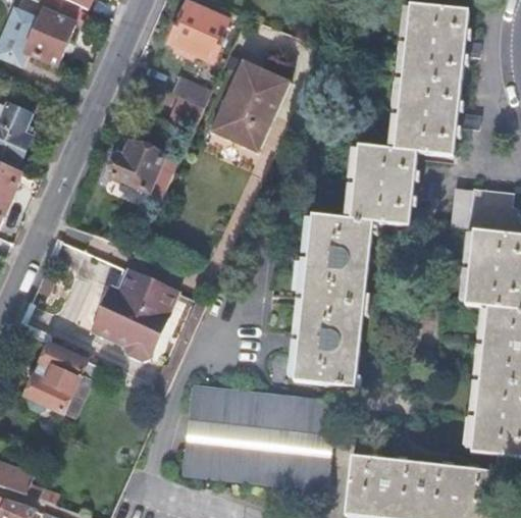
[(41,0),(39,6),(44,8),(40,18),(15,8),(0,43),(0,52),(20,62),(25,50),(57,64),(58,63),(75,22),(71,20),(79,4),(69,0),(41,0)]
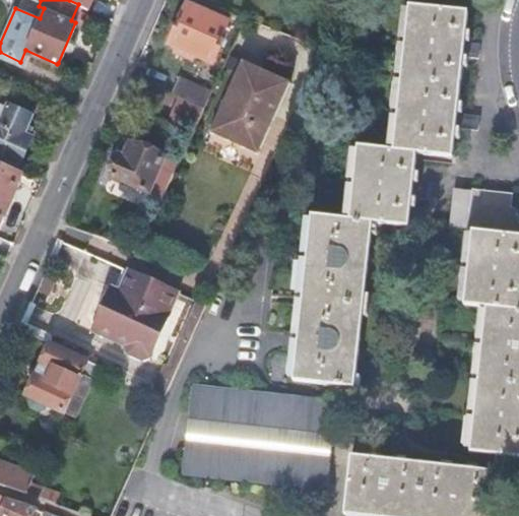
[(226,18),(187,2),(170,39),(211,57),(222,34),(220,33),(226,18)]
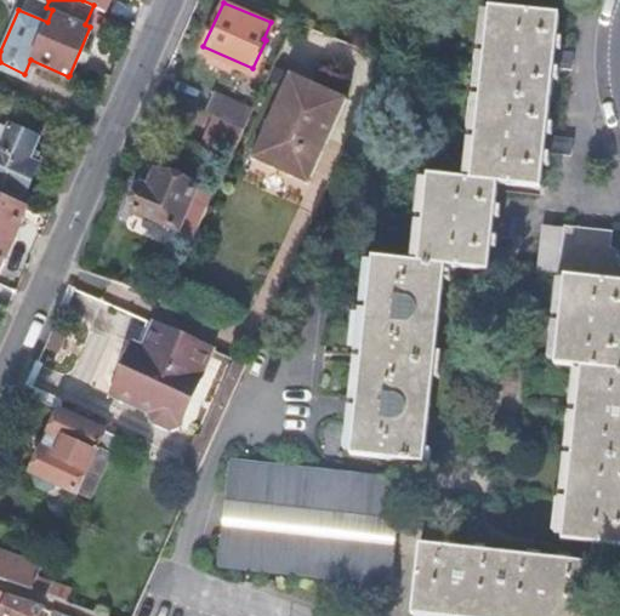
[(547,150),(550,133),(541,132),(550,66),(558,67),(561,50),(551,50),(556,13),(488,7),(467,177),(427,172),(417,257),(374,252),(353,446),(424,455),(445,261),(485,264),(490,231),(498,232),(500,215),(491,214),(496,180),(535,183),(540,150),(547,150)]
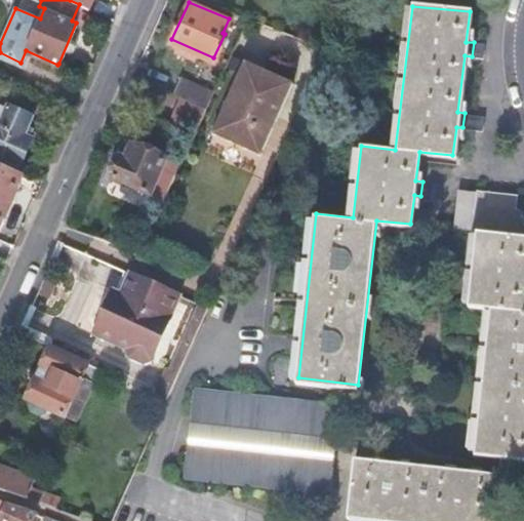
[(272,123),(275,116),(292,78),(244,56),(212,126),(210,129),(259,152),(262,149),(260,149),(272,123)]
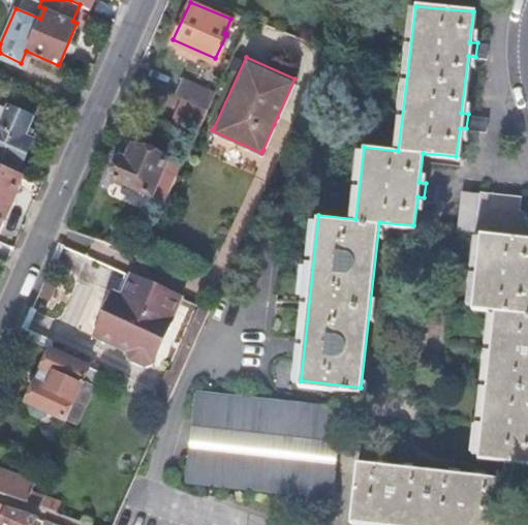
[(209,105),(217,89),(182,73),(174,90),(185,95),(209,105)]
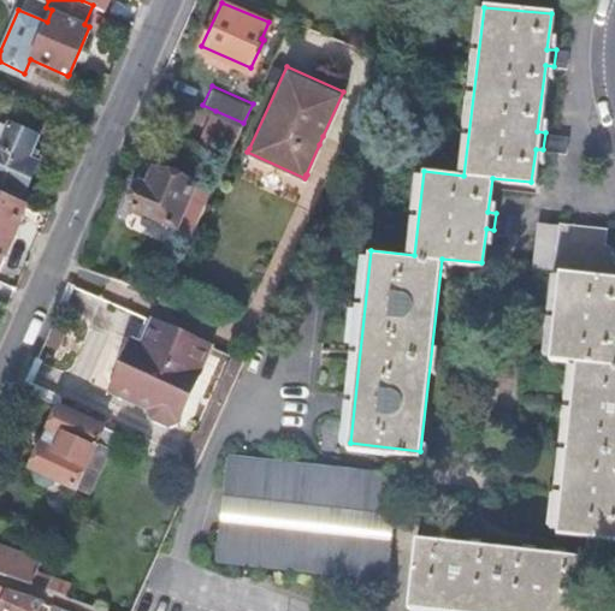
[(235,141),(243,123),(216,111),(208,128),(235,141)]
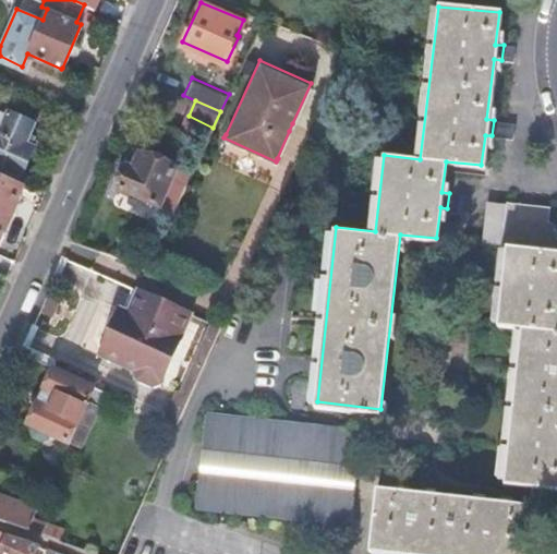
[(0,161),(22,172),(34,142),(26,139),(35,119),(7,107),(5,110),(0,108),(0,161)]
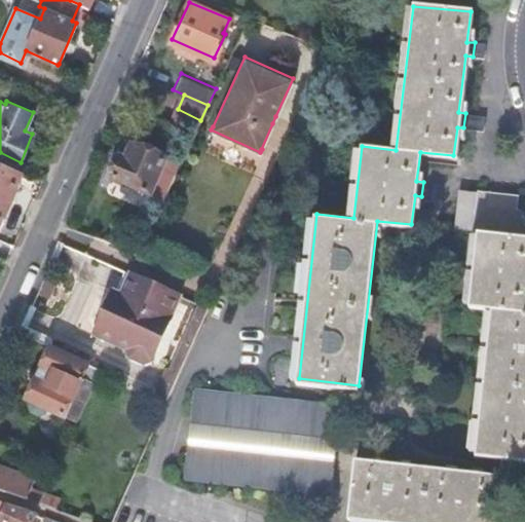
[(162,155),(126,139),(119,153),(118,152),(109,173),(147,190),(162,155)]
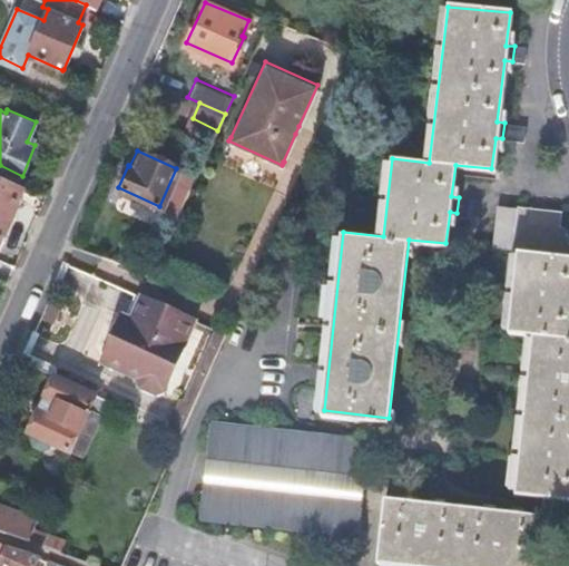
[(0,212),(12,218),(18,205),(17,204),(23,187),(0,176),(0,212)]
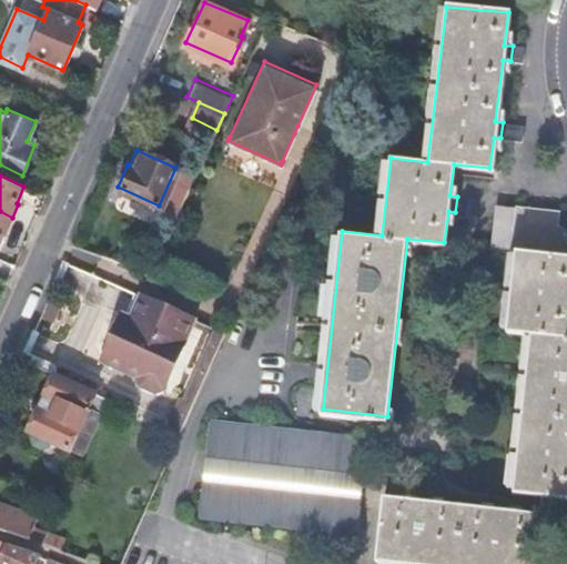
[(566,235),(566,227),(566,221),(559,221),(562,205),(530,203),(529,210),(517,209),(517,208),(500,205),(497,239),(514,241),(513,247),(520,247),(512,328),(535,331),(518,487),(566,491),(566,235)]
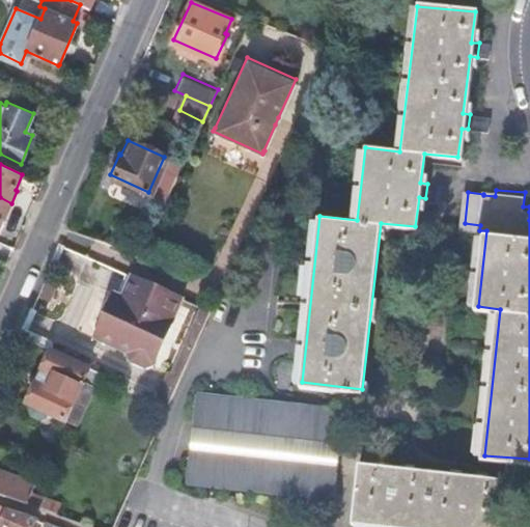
[(5,217),(11,203),(0,197),(0,225),(4,217),(5,217)]
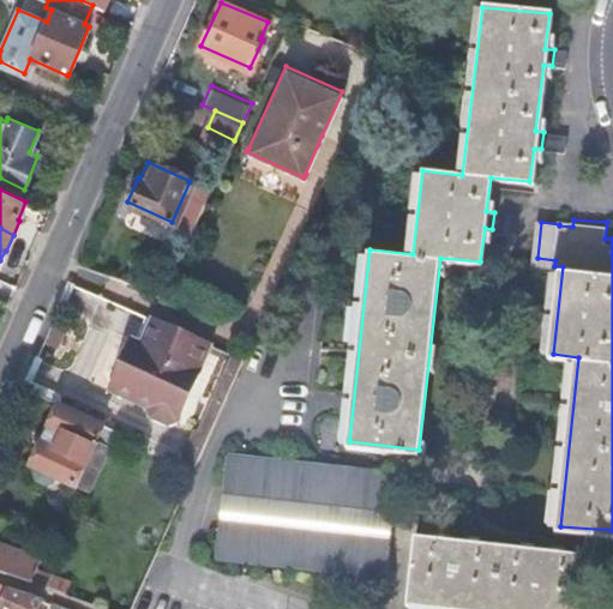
[(178,416),(211,341),(151,315),(142,337),(134,335),(110,386),(148,403),(151,412),(168,420),(178,416)]
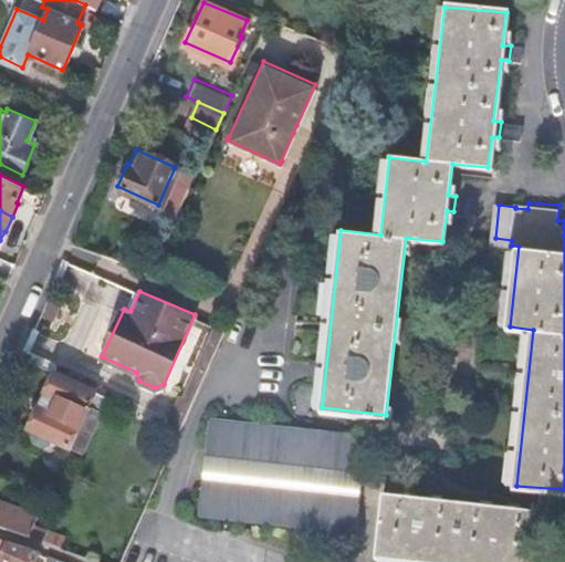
[(223,329),(225,328),(216,323),(199,358),(208,362),(223,329)]
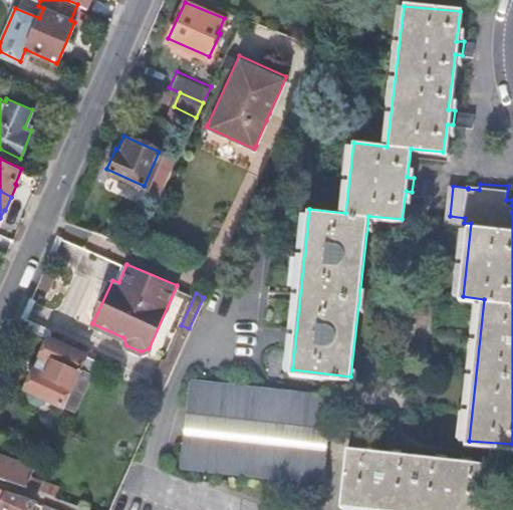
[(45,396),(73,409),(96,357),(85,352),(79,349),(47,334),(24,386),(28,388),(26,392),(29,399),(36,402),(43,401),(45,396)]
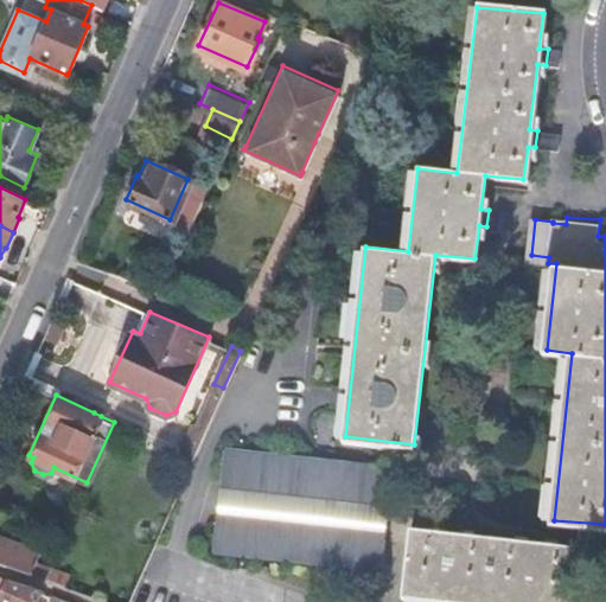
[(94,412),(101,416),(106,409),(99,405),(94,412)]
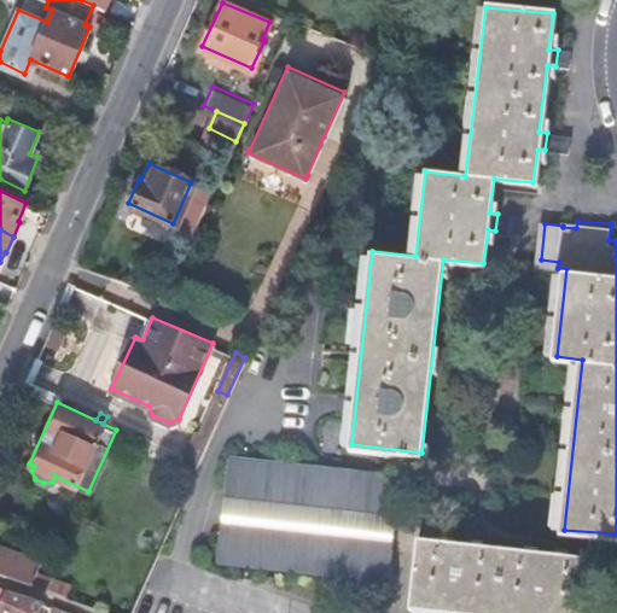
[(225,484),(399,505),(402,473),(228,453),(225,484)]
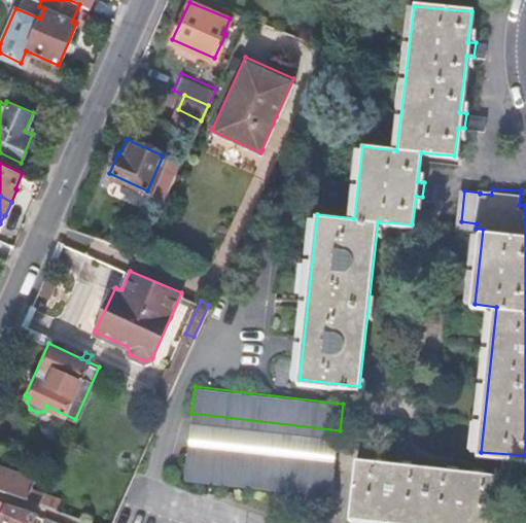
[(336,464),(340,430),(191,413),(188,447),(336,464)]
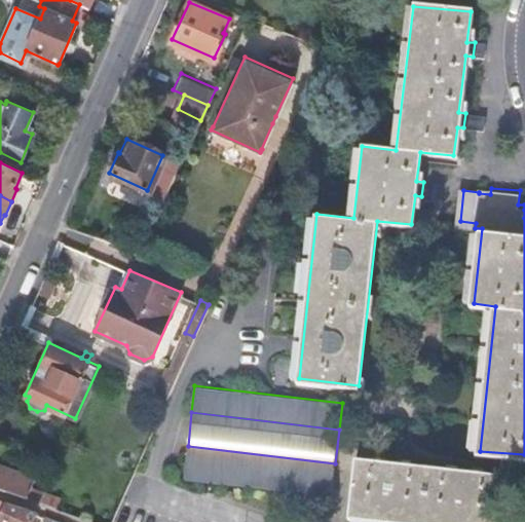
[(332,489),(335,463),(188,446),(185,473),(332,489)]
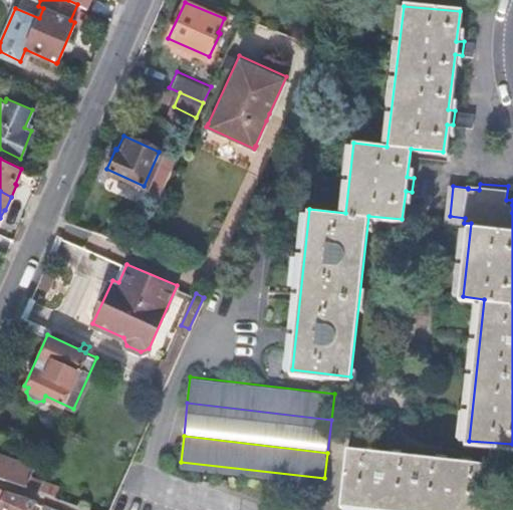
[(448,458),(349,447),(343,504),(399,509),(485,509),(491,463),(464,460),(465,449),(449,447),(448,458)]
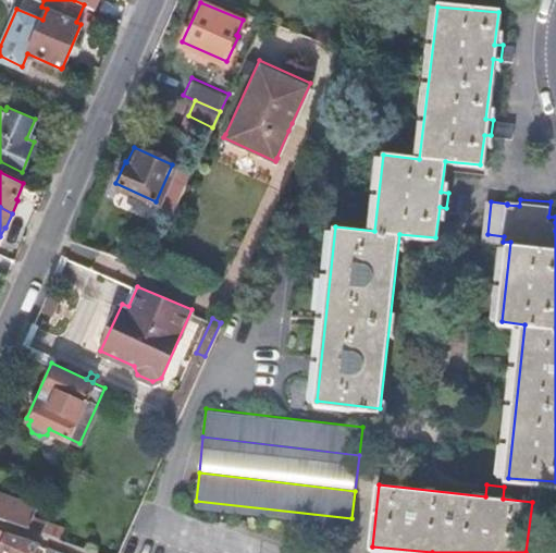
[(0,514),(41,529),(47,517),(33,512),(36,503),(0,489),(0,514)]
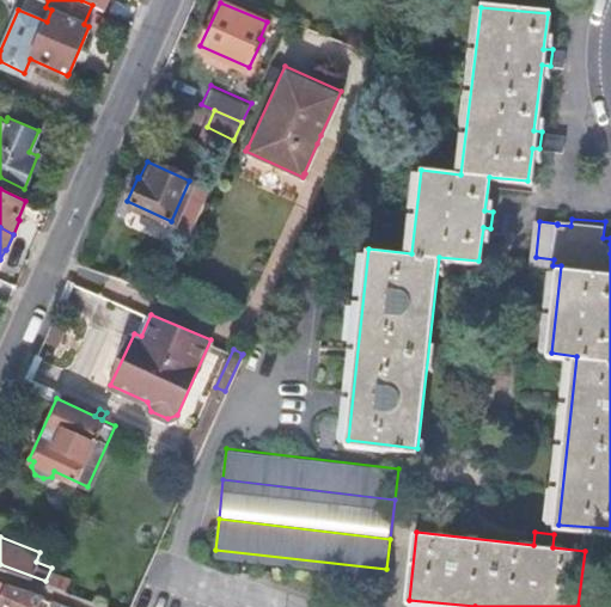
[(46,581),(65,588),(71,575),(52,568),(46,581)]
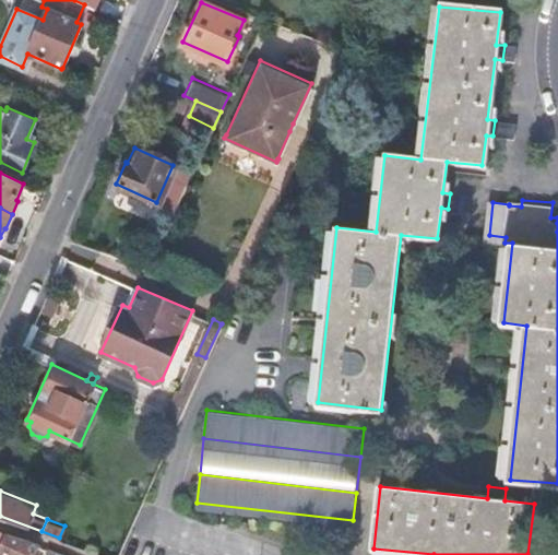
[(33,554),(39,543),(7,531),(0,544),(0,554),(33,554)]
